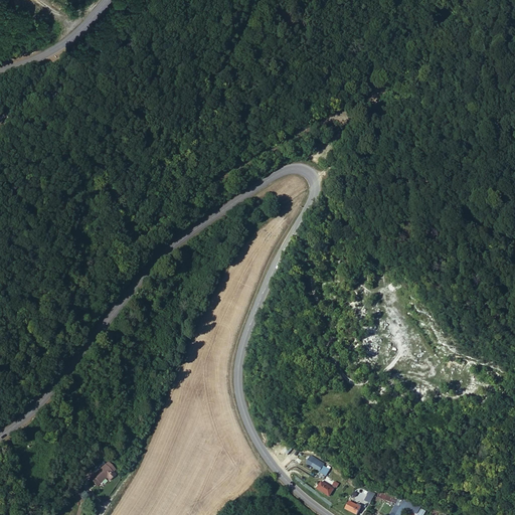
[(326,475),(330,469),(323,465),(325,463),(311,455),(306,463),(326,475)]
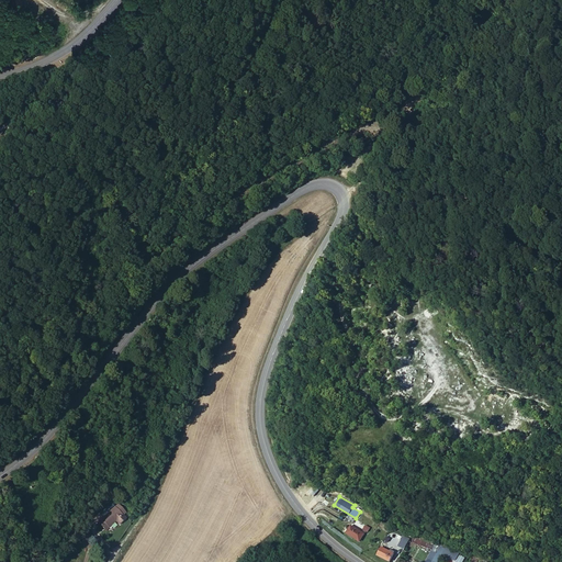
[(116,501),(113,503),(122,513),(125,510),(116,501)]
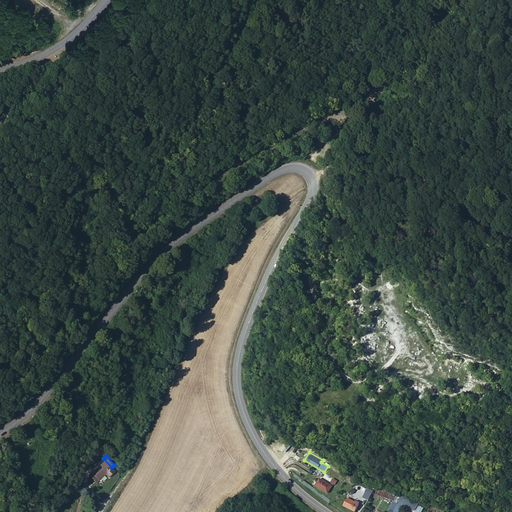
[(103,458),(91,470),(98,478),(105,472),(108,475),(113,471),(111,468),(111,467),(103,458)]
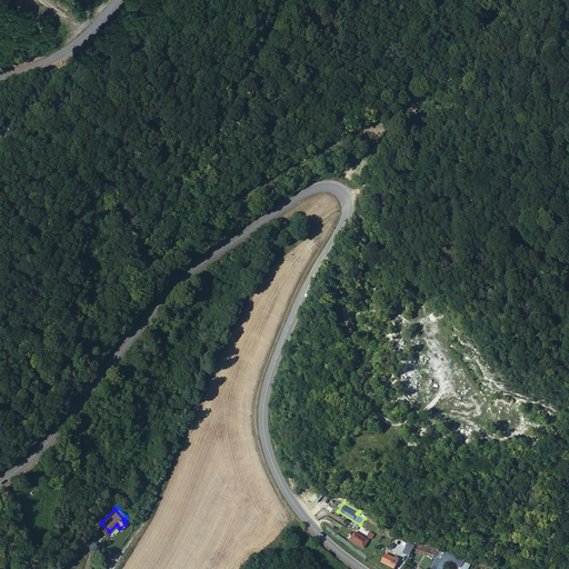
[(109,531),(101,522),(97,525),(105,535),(109,531)]
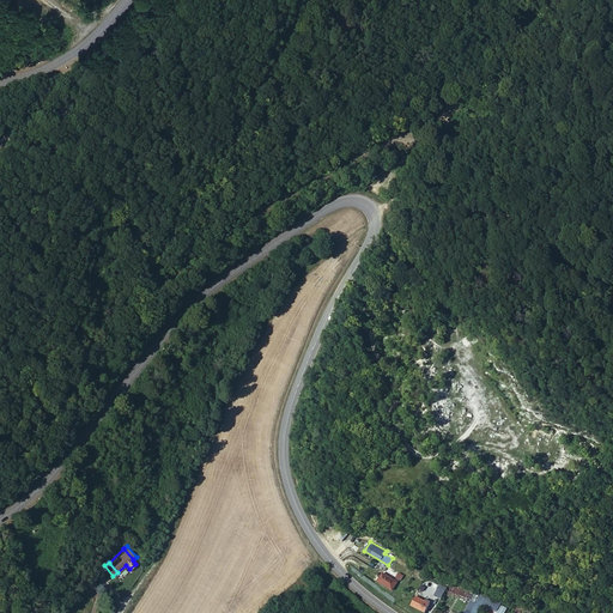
[(378,583),(393,593),(398,584),(383,575),(378,583)]
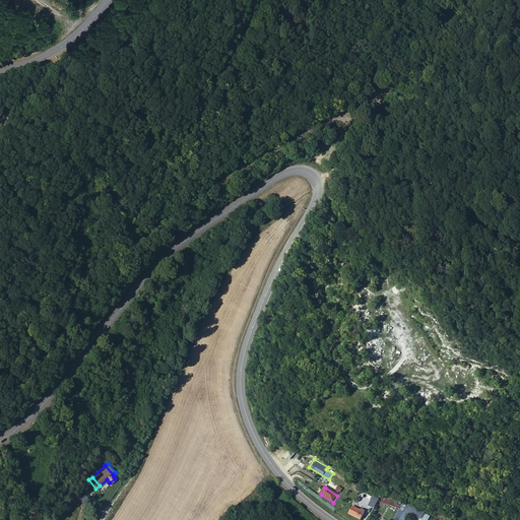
[(71,498),(76,501),(81,494),(77,490),(71,498)]
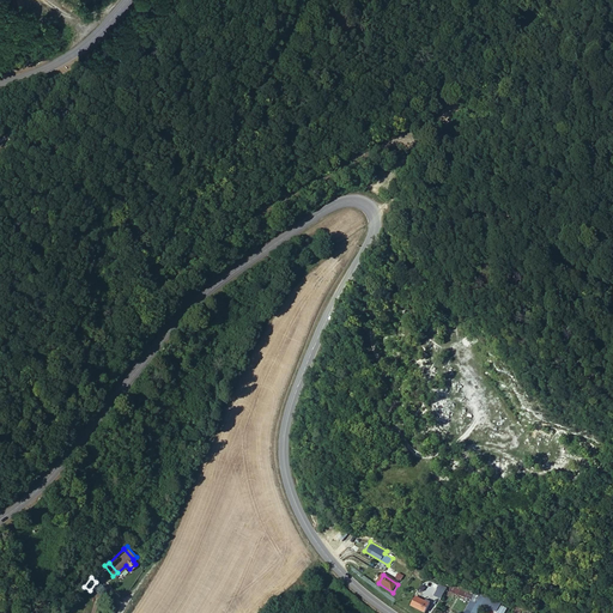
[(441,595),(443,596),(448,588),(441,583),(434,595),(438,599),(441,595)]
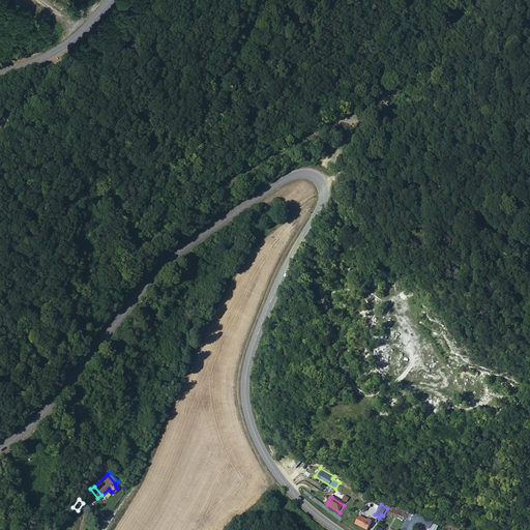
[(389,507),(388,512),(404,517),(405,511),(389,507)]
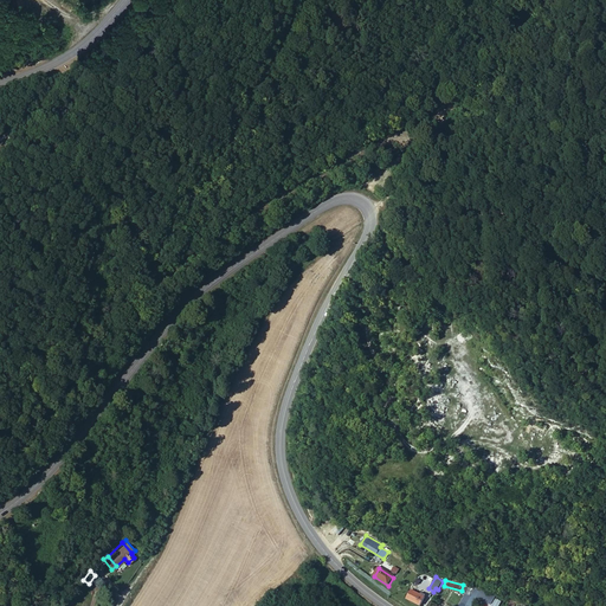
[(459,605),(472,605),(478,597),(481,592),(475,590),(470,587),(459,605)]
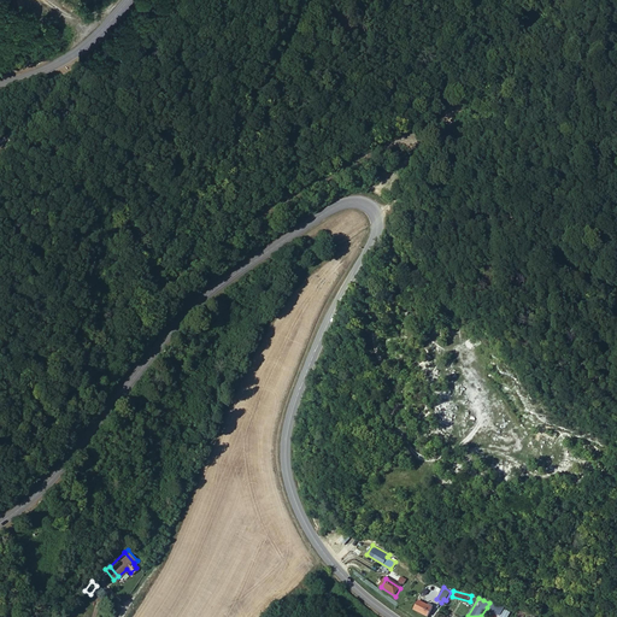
[(413,611),(423,616),(429,616),(434,609),(428,605),(429,604),(421,599),(413,611)]
